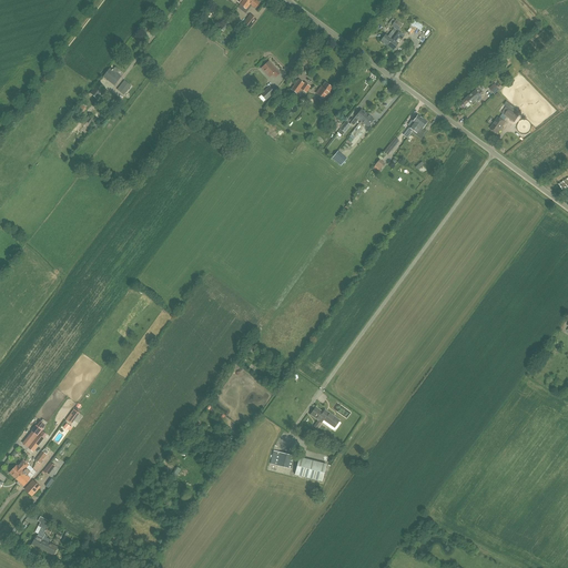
[(255,9),(260,3),(254,0),(243,0),(241,6),(247,10),(249,10),(252,6),(255,9)]
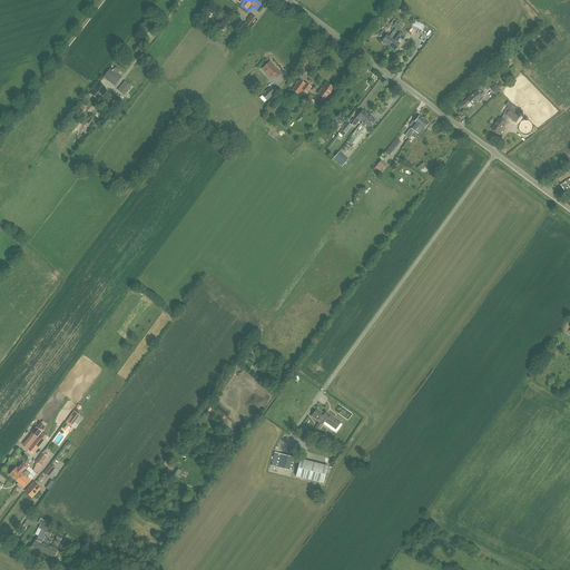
[(245,25),(252,29),(258,20),(252,16),(245,25)]
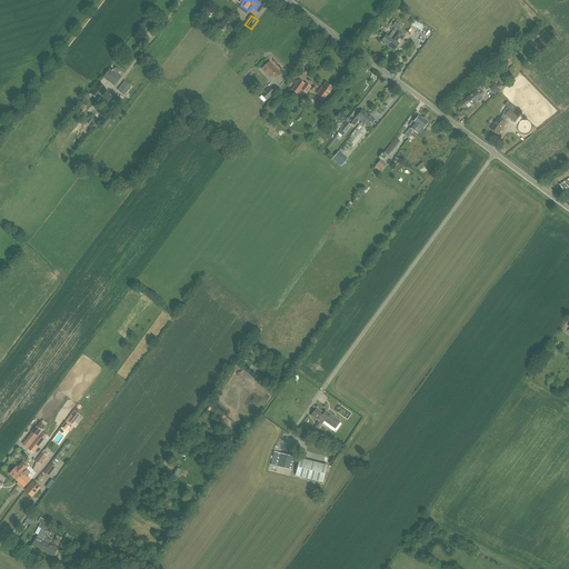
[(396,20),(391,26),(398,31),(403,23),(397,19),(396,20)]
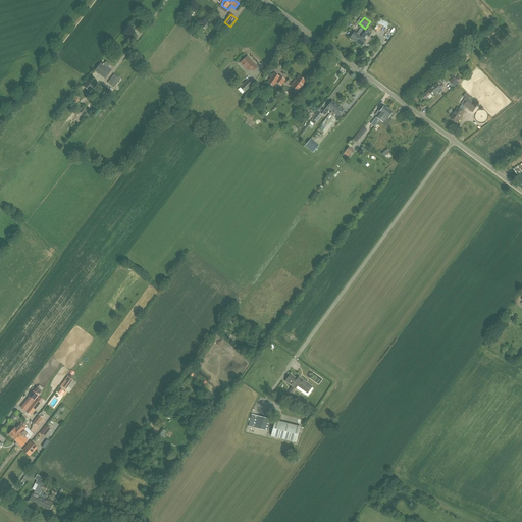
[(380,18),(378,23),(387,28),(389,23),(380,18)]
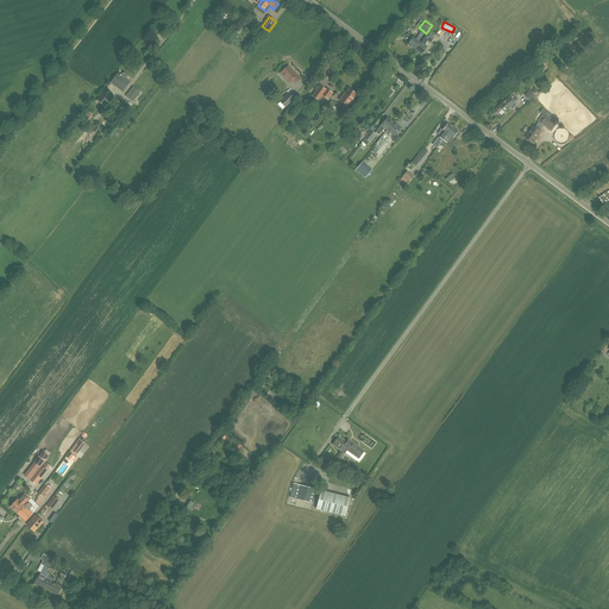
[(239,33),(245,25),(242,23),(236,31),(239,33)]
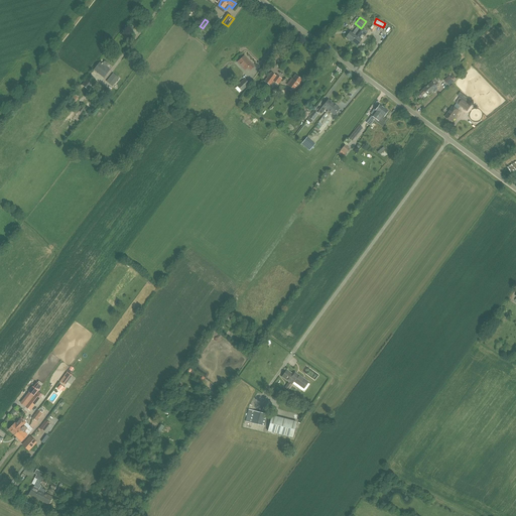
[(346,38),(351,42),(360,30),(356,27),(353,32),(351,31),(346,38)]
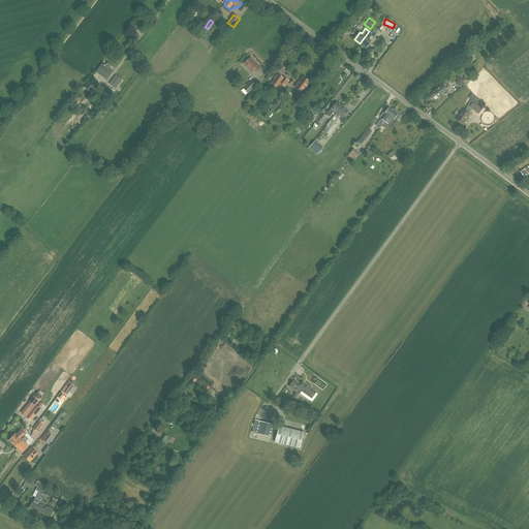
[(369,31),(360,43),(366,48),(371,40),(369,39),(371,35),(373,37),(376,33),(370,29),(369,31)]
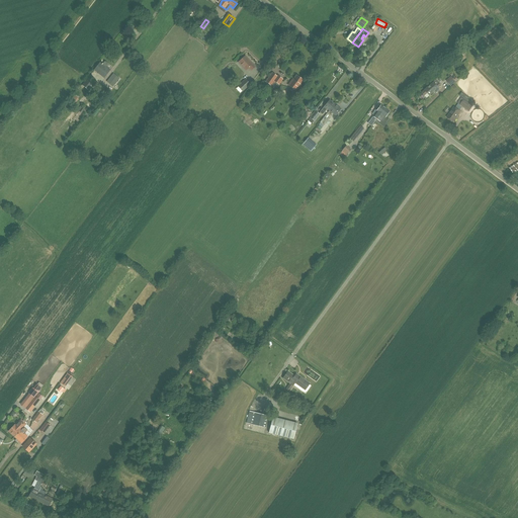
[(245,56),(244,57),(239,63),(246,70),(249,68),(251,70),(255,67),(245,56)]
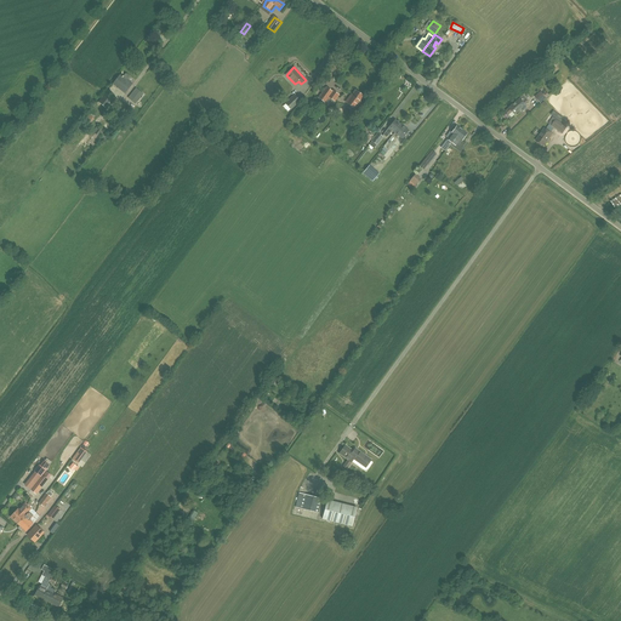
[(125,74),(123,77),(120,74),(113,84),(125,93),(132,84),(127,80),(130,78),(129,75),(126,74),(125,74)]
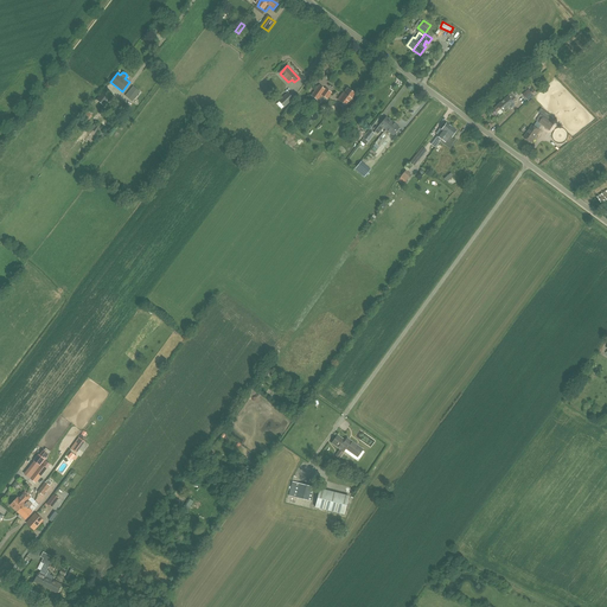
[(133,85),(125,96),(132,101),(140,91),(133,85)]
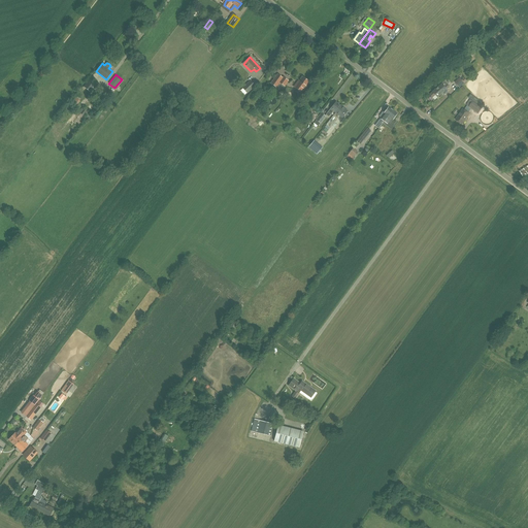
[(277,74),(270,83),(275,87),(279,81),(284,86),(288,80),(283,76),(282,77),(277,74)]
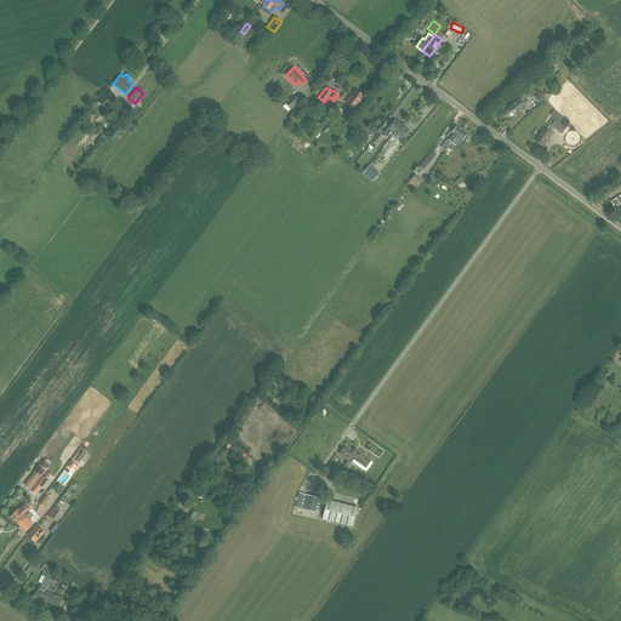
[(106,108),(115,96),(108,91),(98,102),(106,108)]
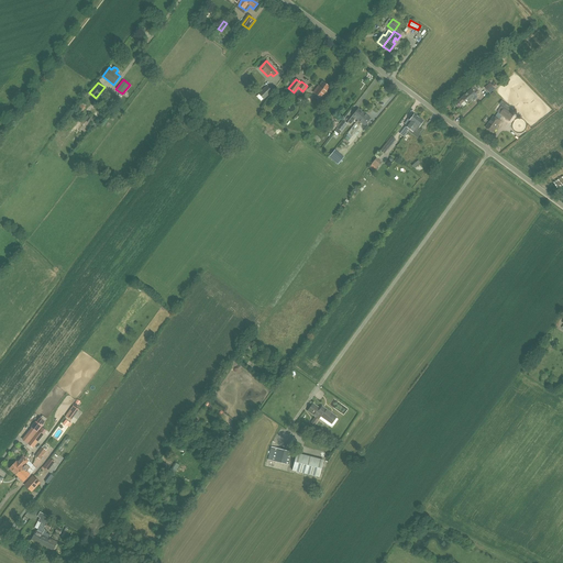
[(329,88),(322,83),(317,89),(317,88),(313,92),(322,99),(327,92),(326,92),(329,88)]
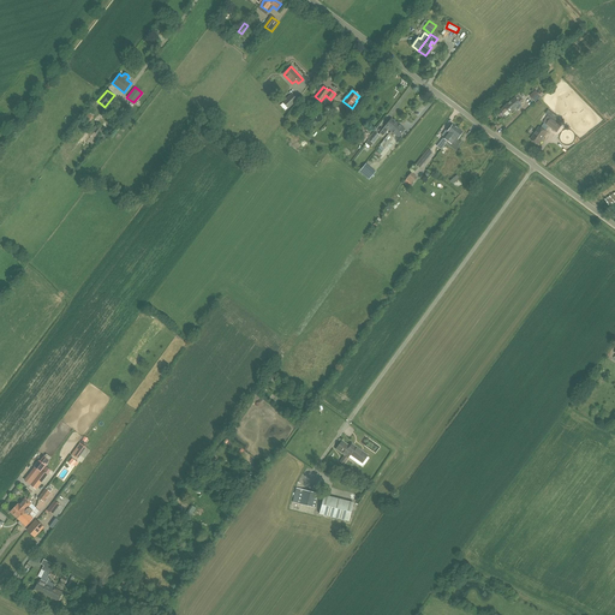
[(541,90),(538,93),(536,90),(530,96),(535,102),(541,96),(544,94),(541,90)]
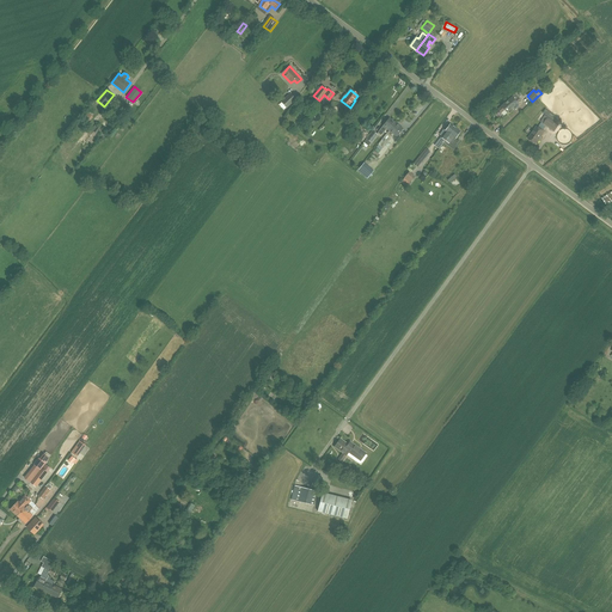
[(289,93),(281,102),(287,108),(295,99),(289,93)]
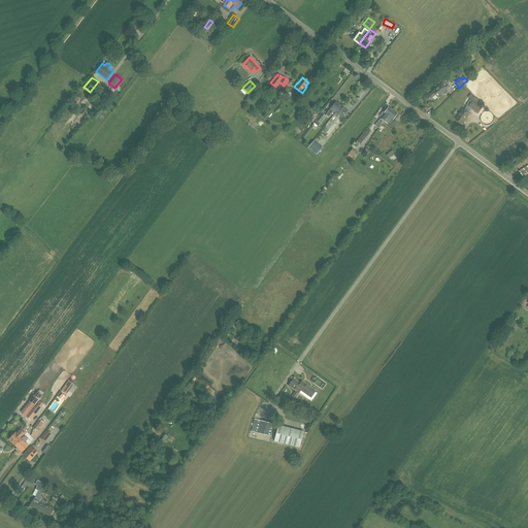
[(444,87),(442,84),(438,88),(437,87),(435,88),(436,89),(430,94),(432,97),(435,94),(437,97),(442,93),(444,95),(449,92),(447,90),(449,87),(447,85),(444,87)]
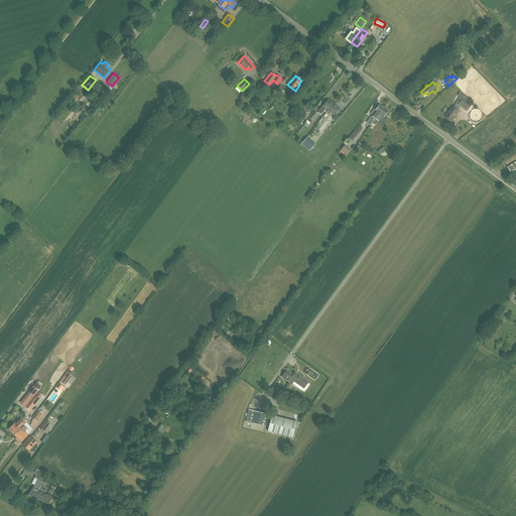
[(458,105),(468,111),(472,106),(462,99),(458,105)]
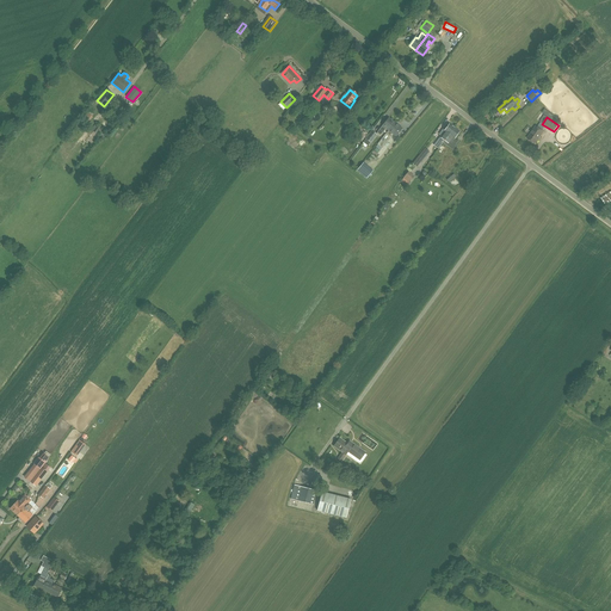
[(388,130),(394,122),(388,118),(382,125),(377,133),(381,135),(386,129),(388,130)]
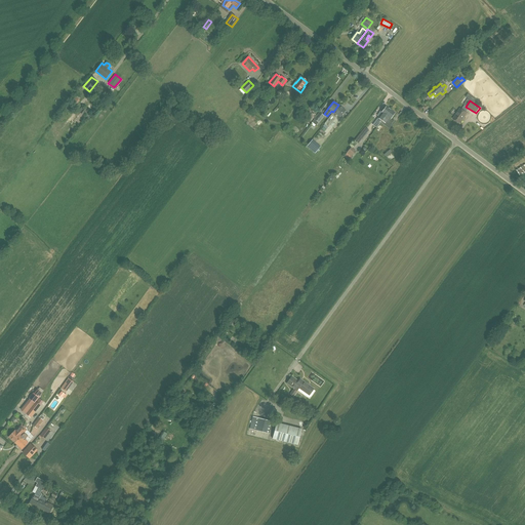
[(338,105),(333,112),(333,113),(324,124),(328,127),(335,119),(334,118),(336,115),(340,117),(346,111),(338,105)]
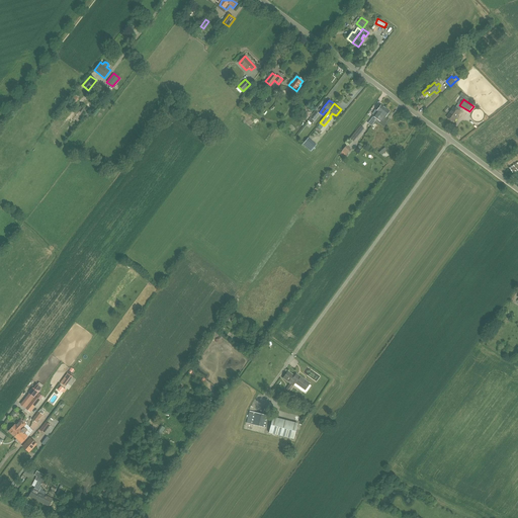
[(374,115),(368,123),(371,125),(373,122),(375,120),(376,119),(385,108),(380,105),(379,104),(377,107),(378,108),(376,111),(375,110),(372,114),(373,115),(374,115)]
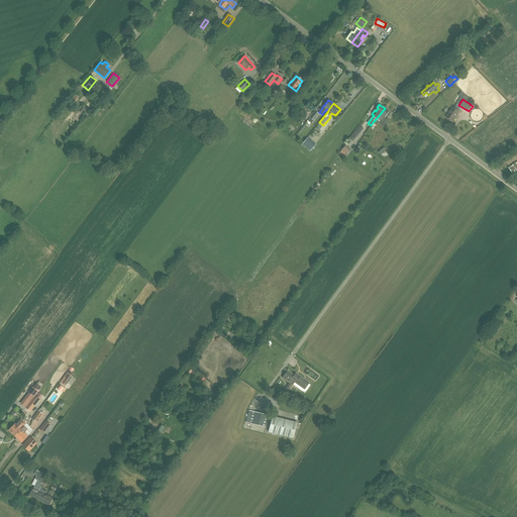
[(453,107),(446,117),(452,121),(459,111),(453,107)]
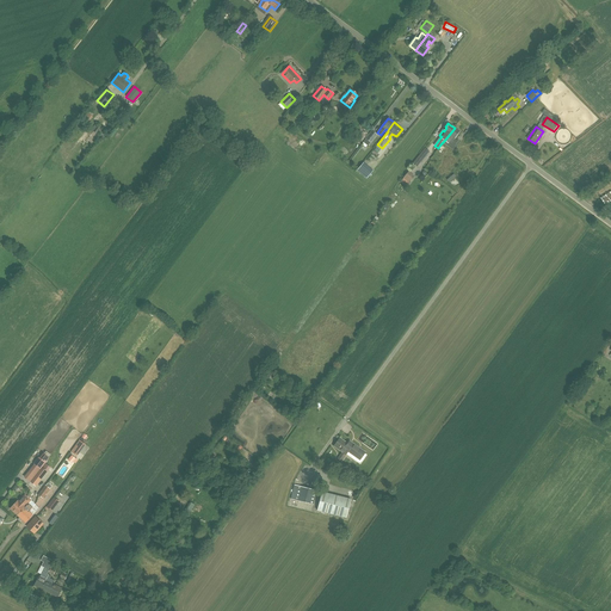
[(455,128),(444,141),(448,143),(451,147),(456,141),(455,139),(460,131),(455,128)]
